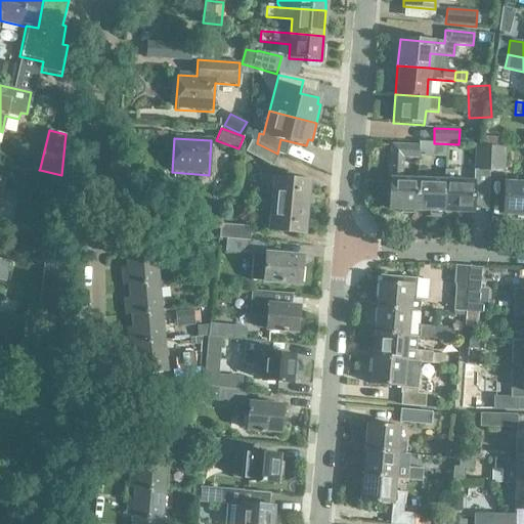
[(245,153),(272,168),(278,155),(251,140),(245,153)]
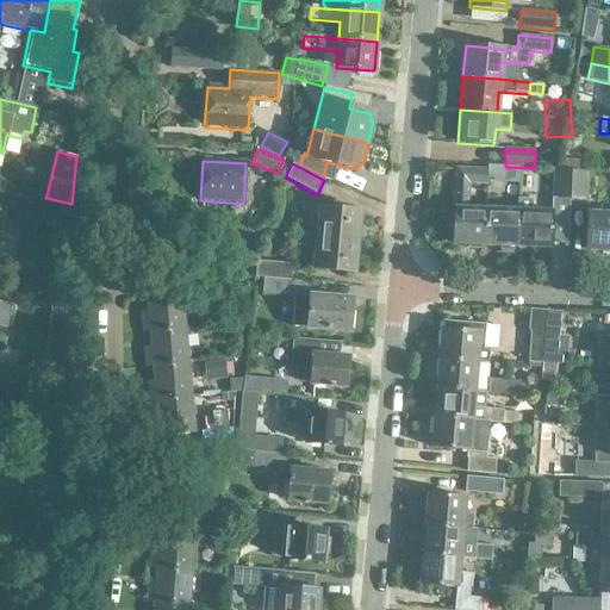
[(485,246),(486,209),(467,209),(467,185),(486,185),(486,194),(487,180),(486,180),(487,170),(454,168),(453,181),(455,181),(452,244),(485,246)]
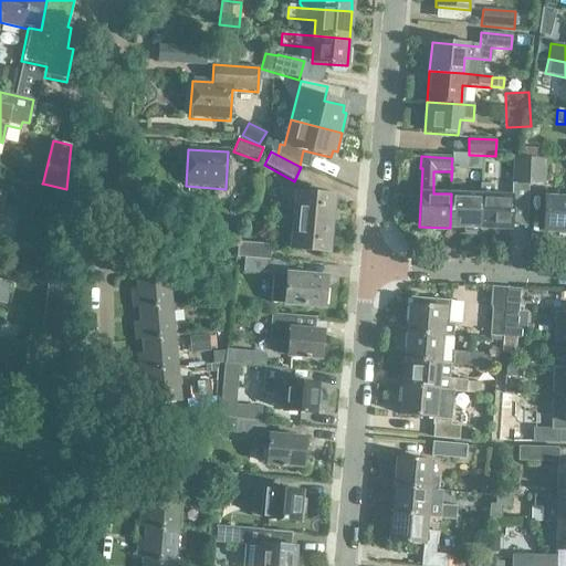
[(537,158),(530,157),(528,185),(545,186),(546,159),(537,158)]
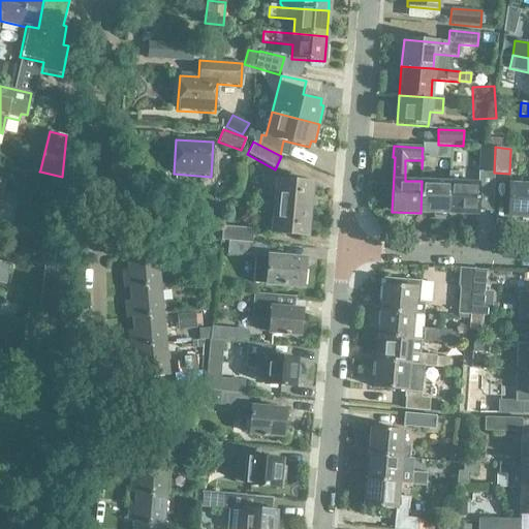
[(0,194),(19,198),(20,191),(36,194),(40,176),(39,176),(31,175),(2,167),(0,176),(0,194)]
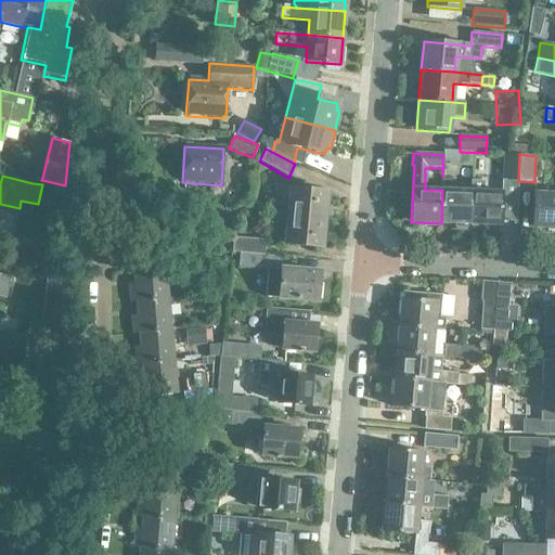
[(472,192),(470,224),(500,226),(501,193),(483,192),(483,181),(472,181),(470,192),(472,192)]
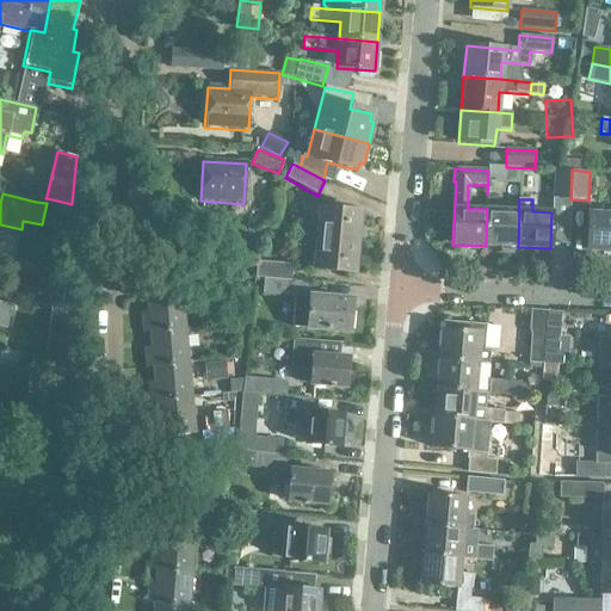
[(314,239),(356,242),(358,211),(316,208),(314,239)]
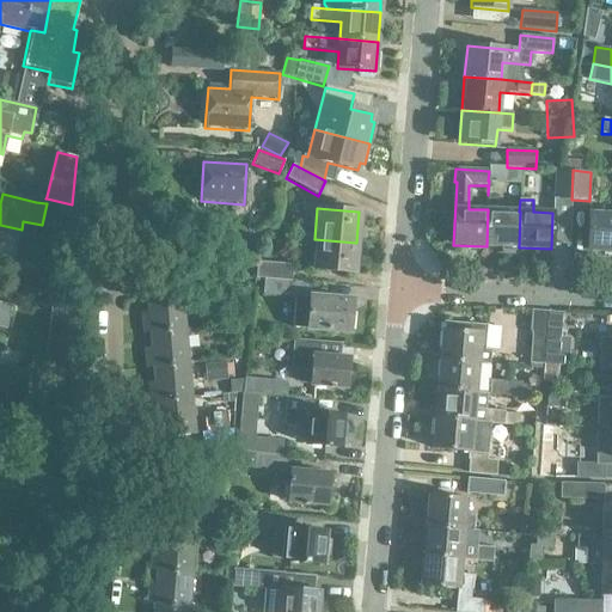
[(488,209),(487,246),(519,248),(520,212),(519,212),(488,209)]
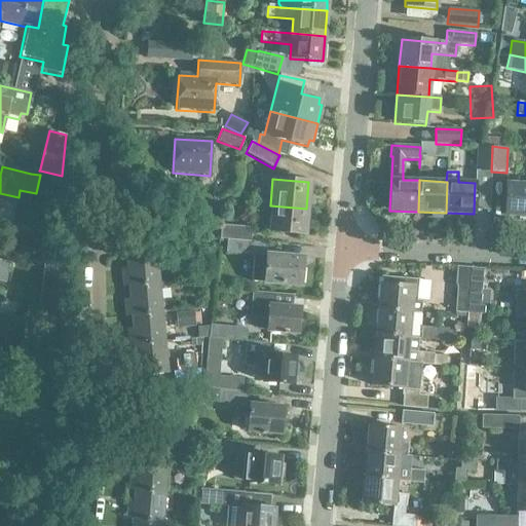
[(525,217),(525,185),(505,185),(504,216),(525,217)]
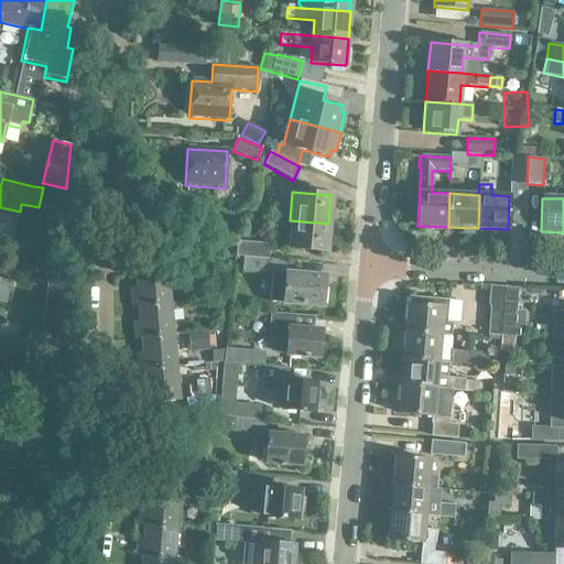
[(328,224),(290,220),(288,249),(326,252),(328,224)]
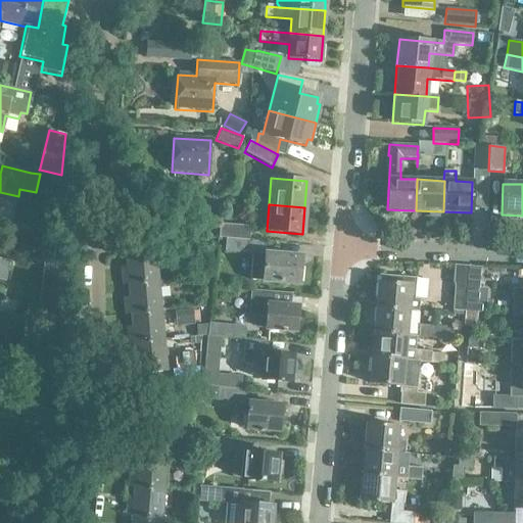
[(219,239),(225,239),(249,241),(250,227),(220,224),(219,239)]
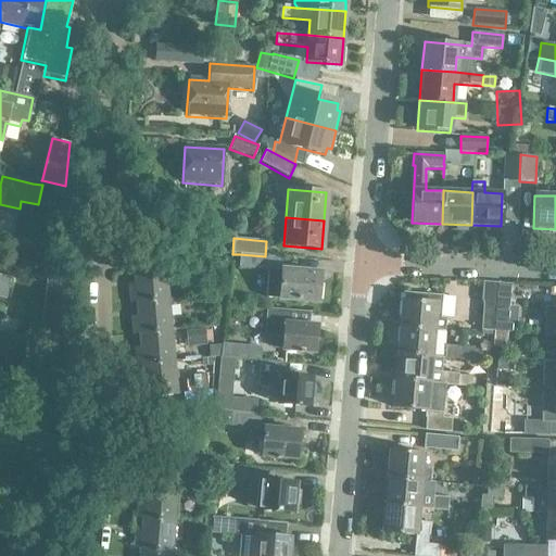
[(265,256),(239,254),(238,268),(268,270),(266,299),(317,302),(319,274),(281,270),(282,257),(265,256)]
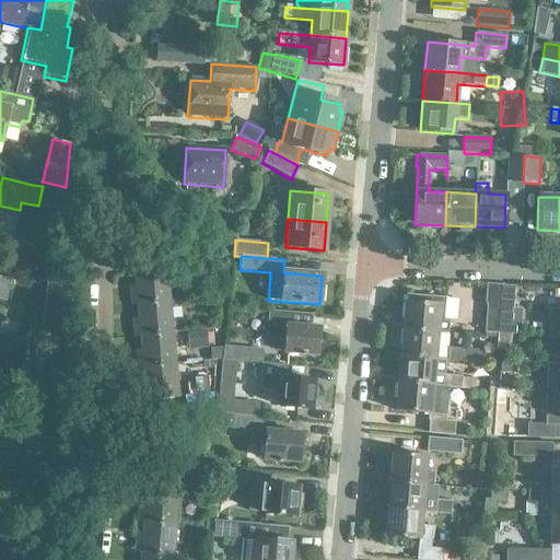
[(130,306),(137,306),(168,303),(165,270),(133,273),(136,289),(129,289),(130,306)]
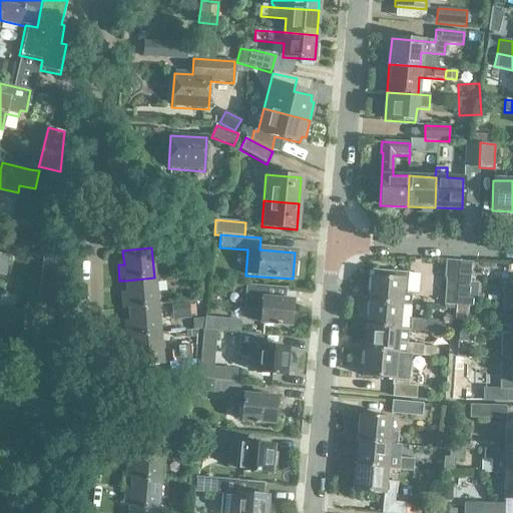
[(411,294),(406,294),(408,274),(371,271),(371,272),(372,272),(372,277),(370,276),(368,303),(399,305),(410,306),(411,294)]
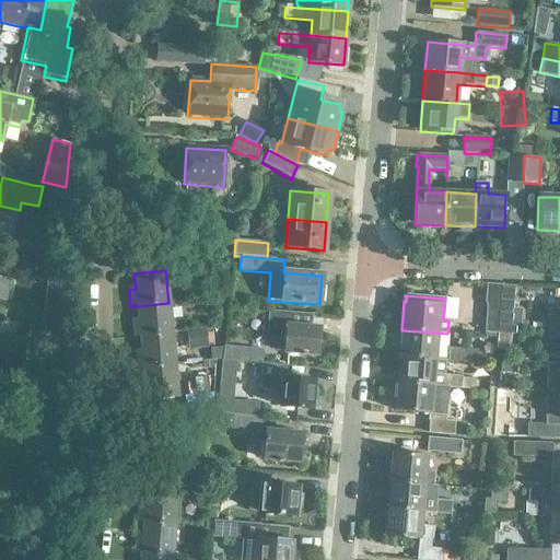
[(48,328),(42,328),(31,327),(28,340),(61,343),(66,330),(63,302),(51,302),(48,328)]
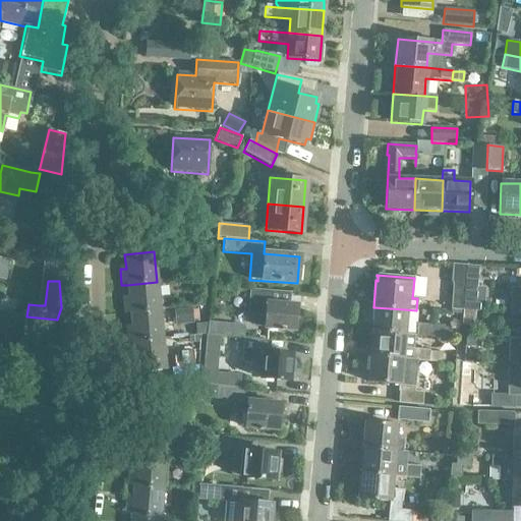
[(124,314),(130,314),(160,311),(157,282),(127,285),(128,298),(123,298),(124,314)]
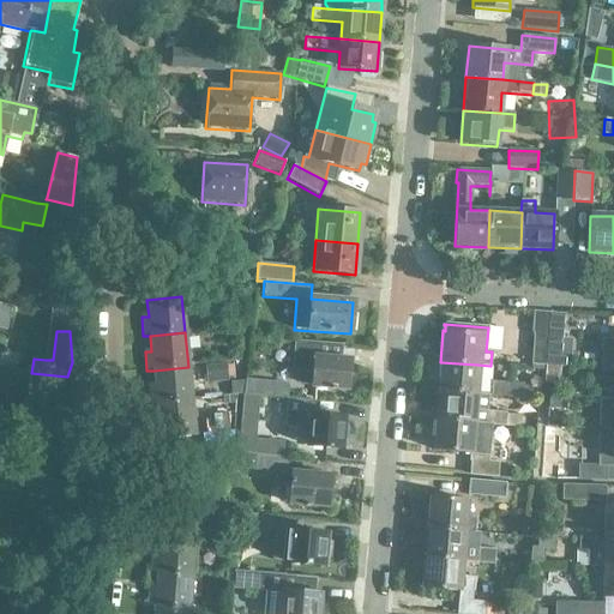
[(545,366),(547,338),(533,337),(531,366),(545,367),(545,366)]
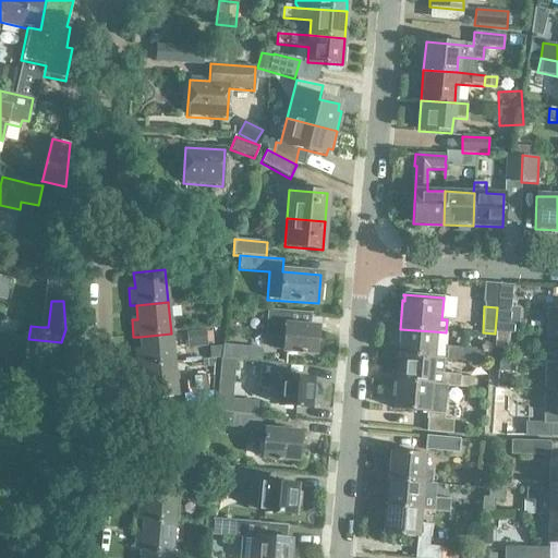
[(497,307),(495,332),(508,332),(508,335),(510,335),(518,335),(519,323),(510,322),(511,308),(497,307)]
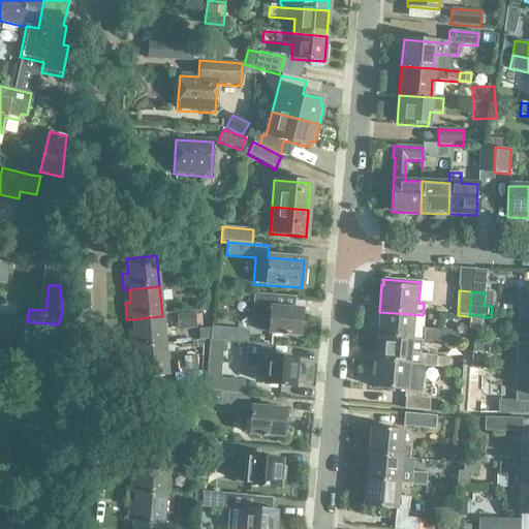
[(518,318),(528,318),(528,317),(528,291),(519,291),(518,318)]
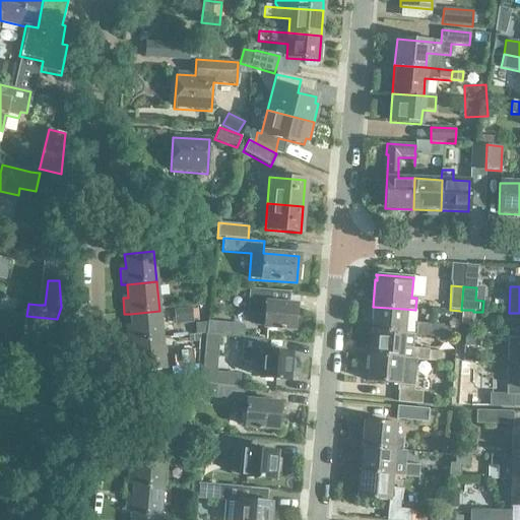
[(246,312),(249,312),(253,326),(263,327),(293,330),(295,305),(267,303),(268,293),(248,290),(246,312)]
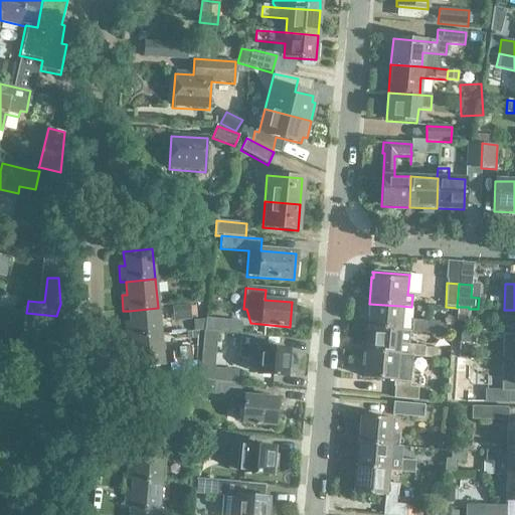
[(367,328),(398,331),(400,306),(369,304),(367,328)]
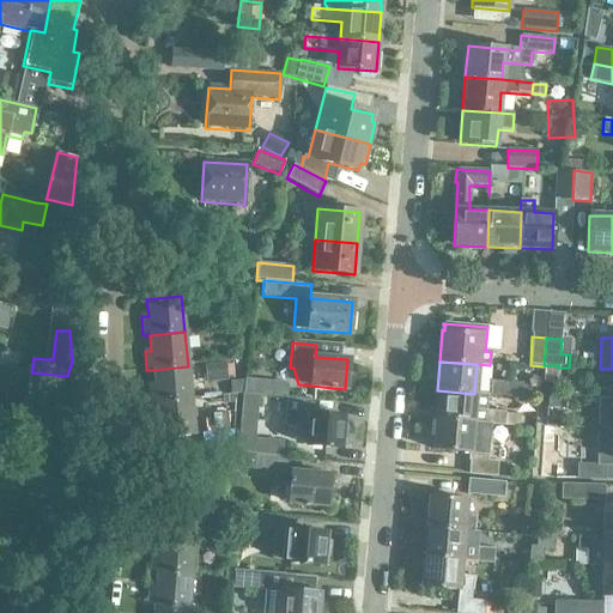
[(544,365),(544,366),(542,382),(559,383),(559,371),(560,368),(558,368),(558,365),(544,365)]
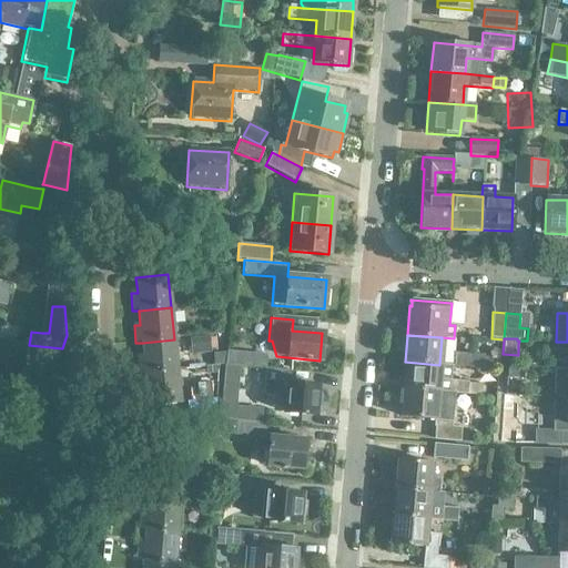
[(139,375),(145,374),(178,372),(174,340),(142,343),(143,356),(137,357),(139,375)]
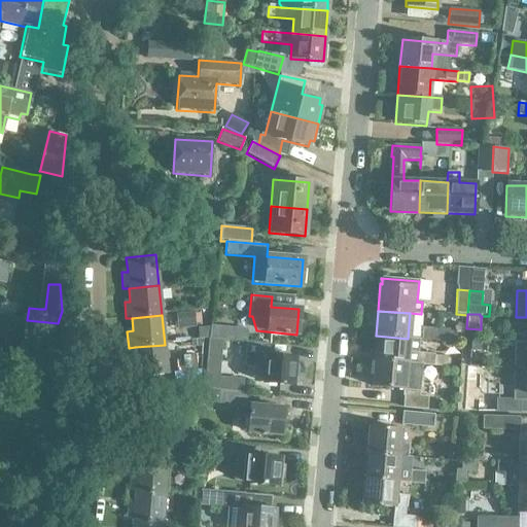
[(421,341),(446,342),(447,330),(437,329),(437,328),(422,327),(421,341)]
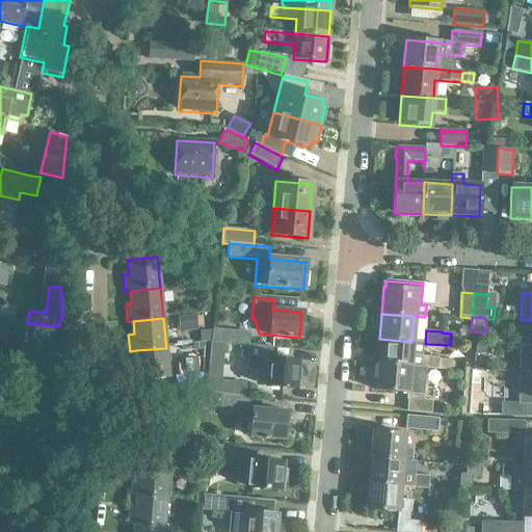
[(377,365),(426,369),(447,371),(447,361),(439,360),(439,357),(410,355),(411,342),(379,339),(377,365)]
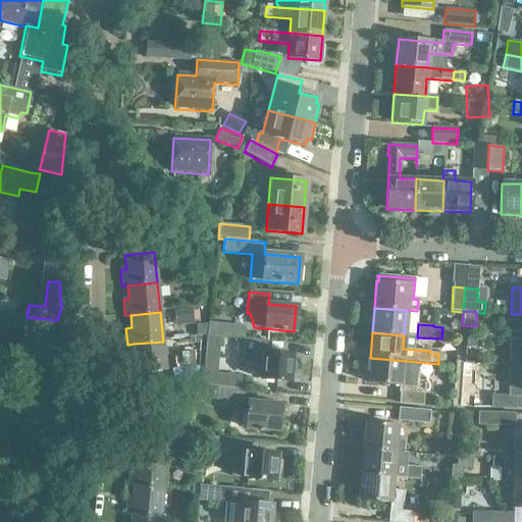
[(482,336),(467,335),(465,363),(480,364),(482,336)]
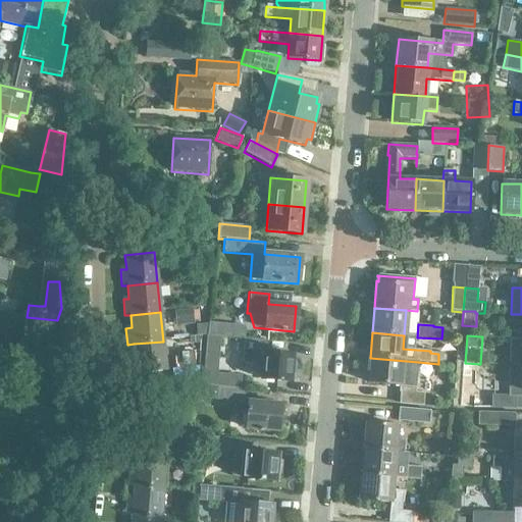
[(259,378),(290,381),(290,378),(294,375),(296,371),(296,366),(295,362),(292,359),(292,356),(266,354),(267,341),(243,338),(241,362),(260,364),(259,378)]
